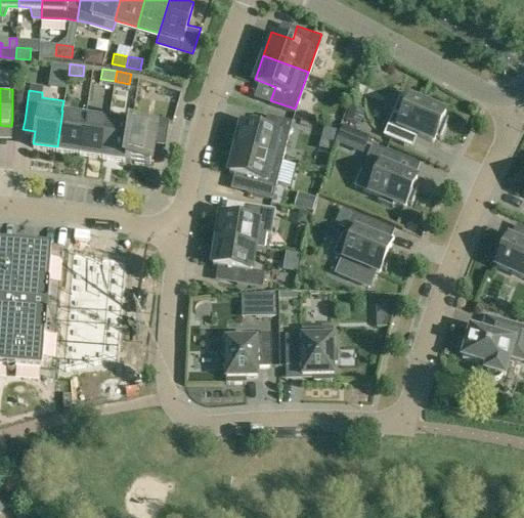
[(400,90),(383,132),(406,141),(411,128),(434,137),(435,133),(440,135),(448,115),(444,113),(445,109),(435,104),(437,100),(423,94),(421,98),(400,90)]
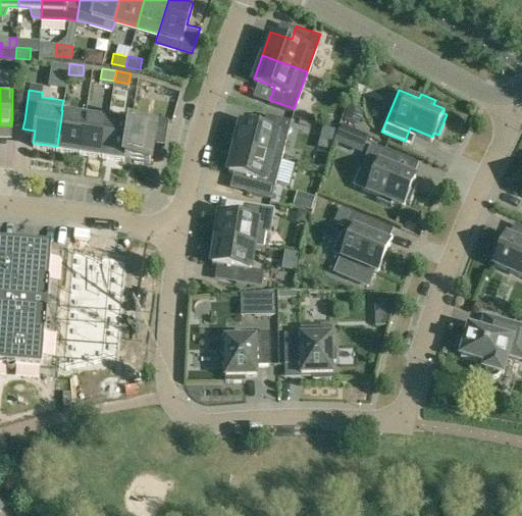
[(62,110),(57,146),(80,150),(87,109),(62,105),(61,110),(62,110)]
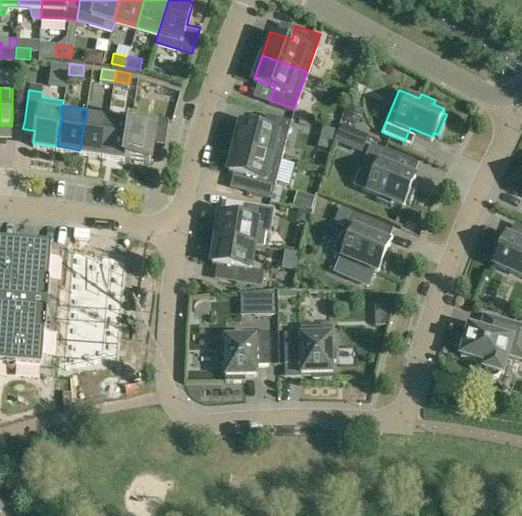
[(87,109),(80,150),(103,153),(109,112),(87,109)]
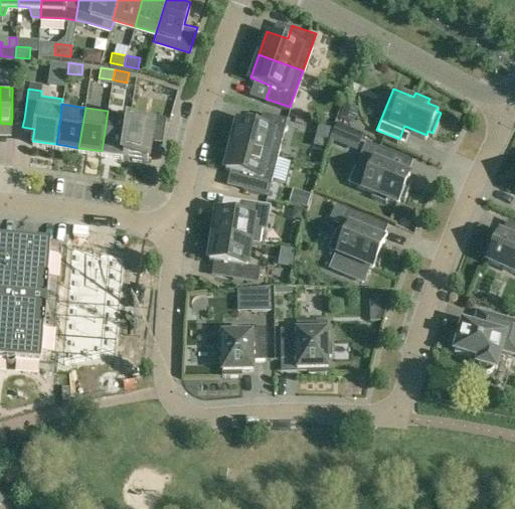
[(130,119),(124,155),(147,158),(151,138),(162,140),(166,116),(153,113),(131,110),(130,115),(131,115),(130,120),(130,119)]
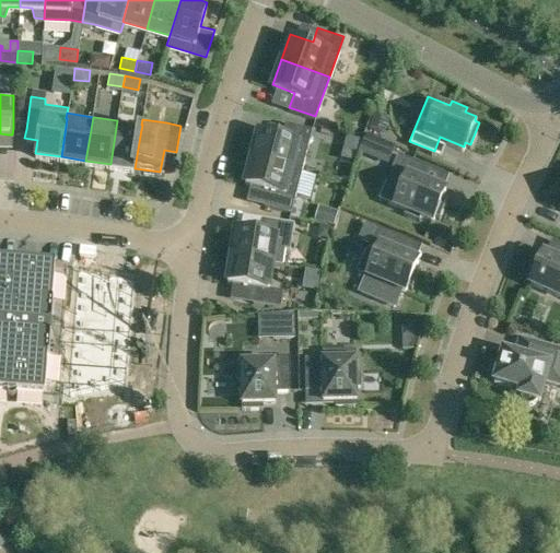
[(117,120),(111,164),(135,168),(141,129),(141,130),(142,125),(141,125),(117,120)]
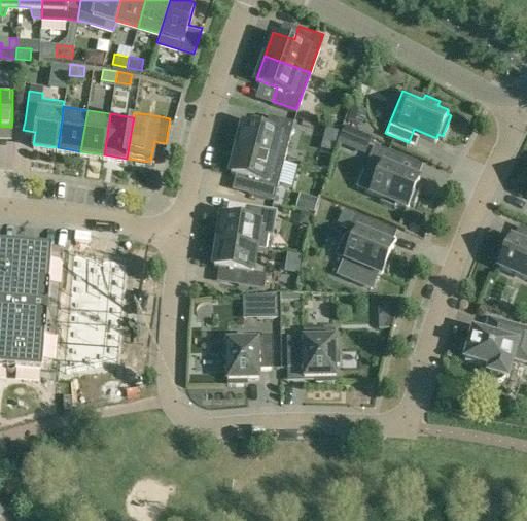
[(243,122),(237,146),(284,158),(293,119),(269,113),(265,127),(243,122)]
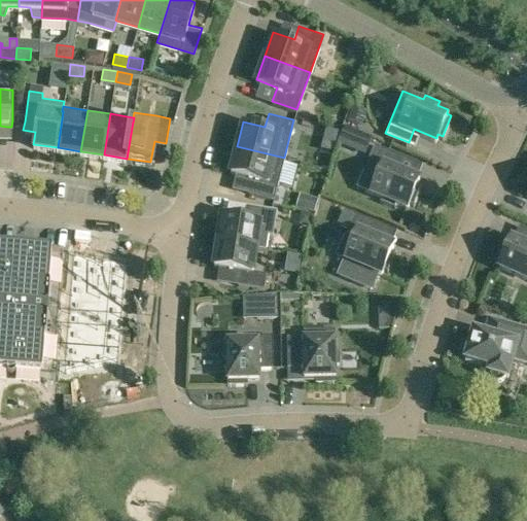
[(370,168),(373,169),(365,187),(371,189),(382,195),(380,199),(394,205),(396,201),(407,205),(409,201),(414,203),(422,182),(417,180),(419,176),(397,167),(402,153),(380,143),(374,141),(364,166),(370,168)]
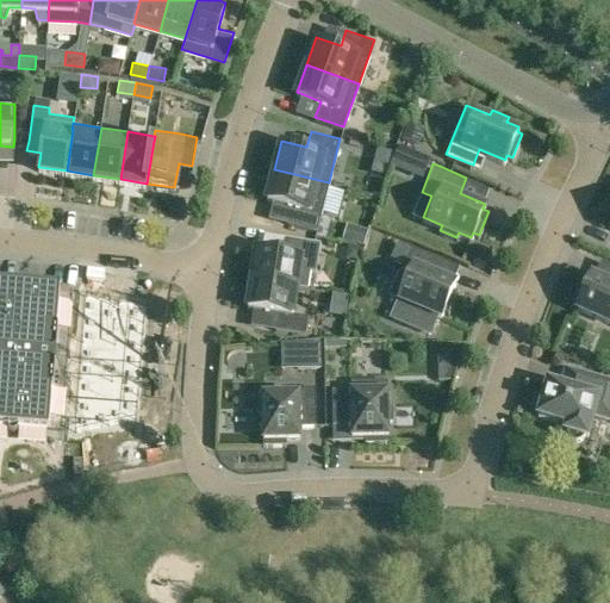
[(329,182),(274,169),(267,198),(292,204),(288,221),(317,228),(329,182)]
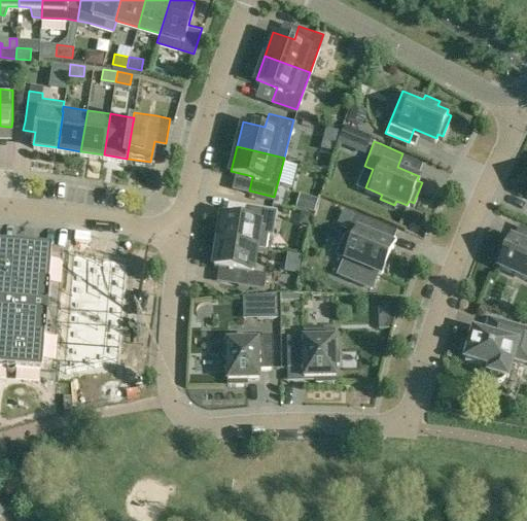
[(222,213),(218,238),(256,244),(256,245),(266,246),(269,233),(273,233),(277,207),(246,202),(244,216),(222,213)]
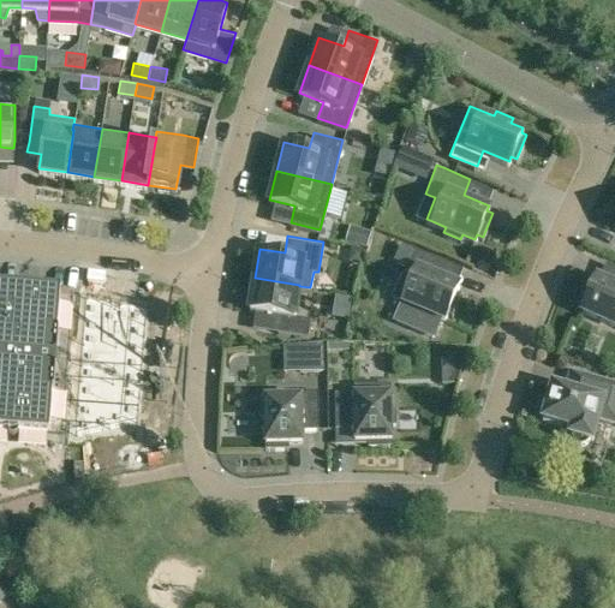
[(440,256),(412,245),(404,242),(396,257),(406,261),(392,294),(416,304),(408,322),(433,332),(441,314),(445,316),(447,311),(452,314),(463,290),(457,287),(459,282),(433,272),(440,256)]
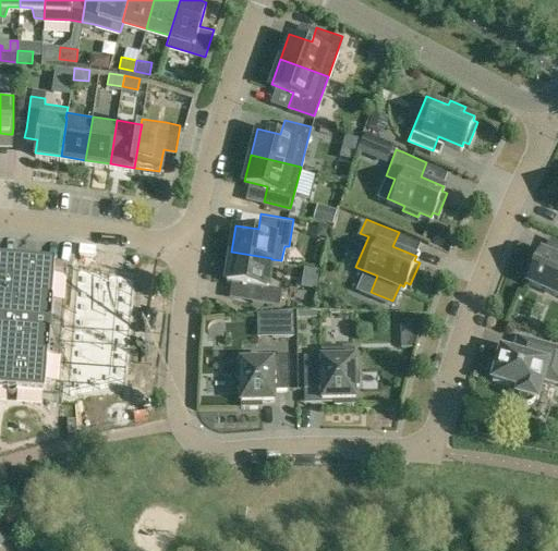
[(557,255),(542,248),(540,253),(534,250),(525,272),(530,274),(528,279),(557,291),(557,255)]
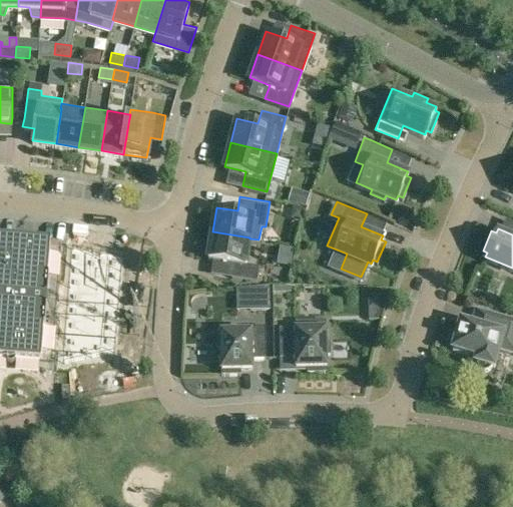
[(50,237),(25,235),(25,234),(25,233),(24,232),(22,231),(21,231),(20,231),(19,231),(18,232),(17,233),(16,234),(0,232),(0,353),(41,357),(50,237)]
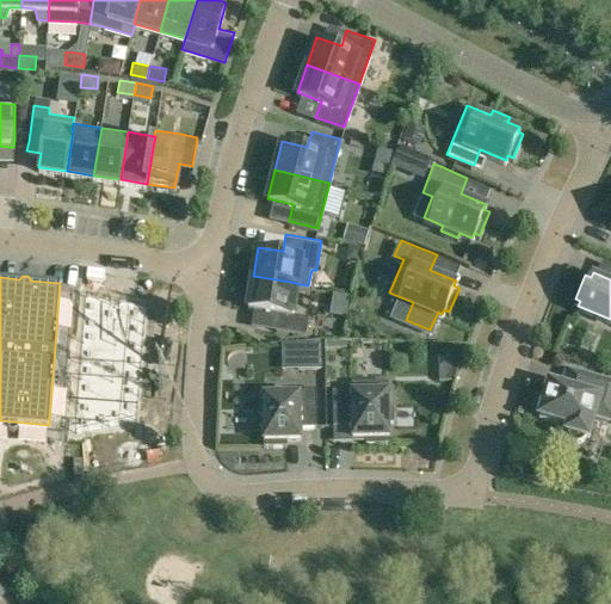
[(297,283),(253,276),(248,306),(278,310),(276,327),(306,332),(309,314),(292,312),(297,284),(297,283)]
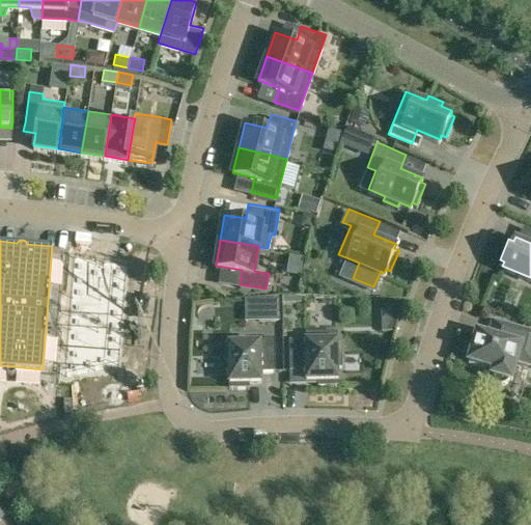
[(66,331),(62,372),(115,362),(117,362),(126,260),(103,256),(103,259),(95,259),(95,255),(73,251),(67,320),(66,331)]
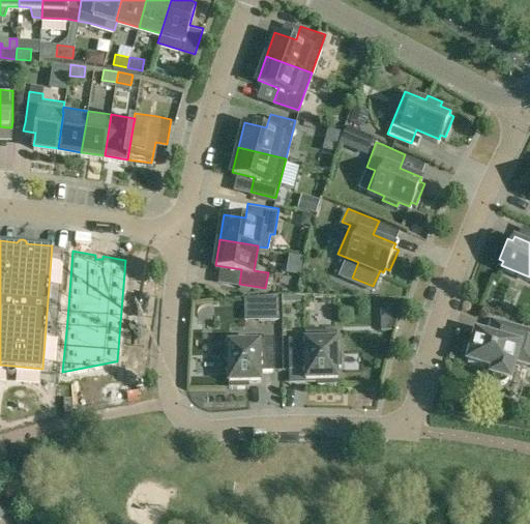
[(258,316),(278,315),(277,295),(258,295),(258,316)]
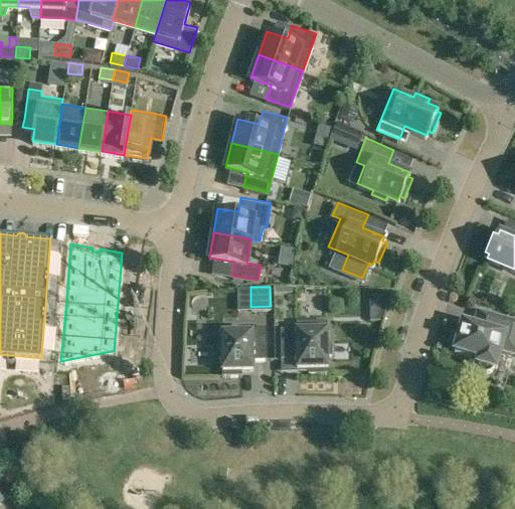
[(514,318),(478,308),(474,322),(463,319),(461,326),(456,327),(453,330),(452,334),(453,337),(456,341),(454,348),(478,355),(477,360),(479,361),(480,365),(483,368),(487,369),(490,368),(494,365),(496,366),(501,346),(514,350),(514,318)]
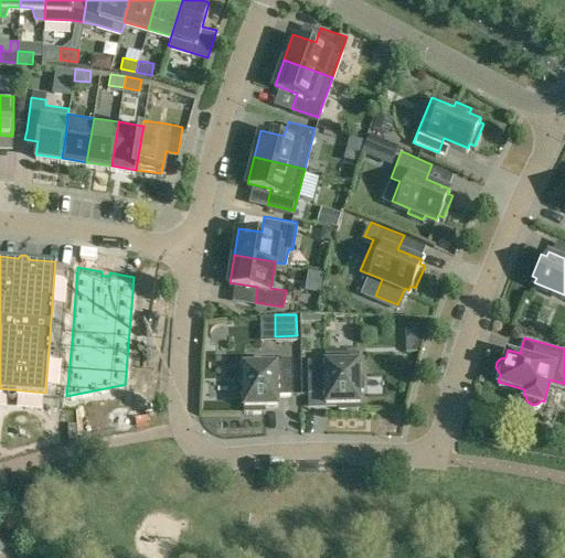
[(363,375),(359,375),(359,349),(324,349),(326,360),(308,360),(308,390),(326,389),(326,401),(338,401),(338,407),(360,406),(360,385),(363,385),(363,375)]
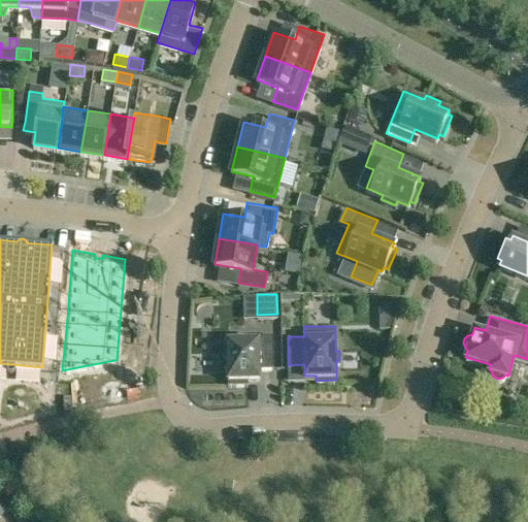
[(227,338),(227,353),(224,353),(224,363),(228,363),(228,383),(249,383),(248,378),(259,377),(259,366),(273,366),(273,332),(258,333),(258,337),(227,338)]
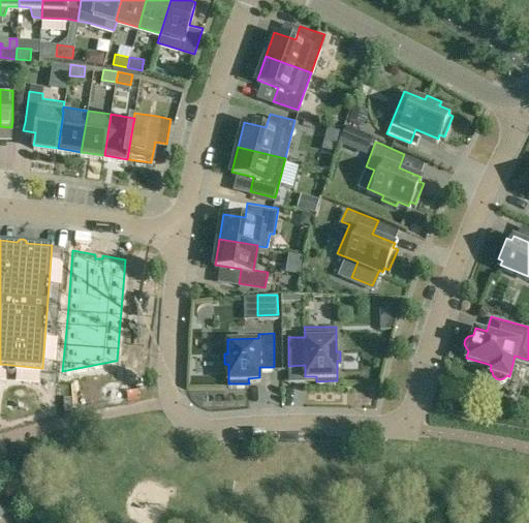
[(0,488),(0,512),(12,503),(0,488)]
